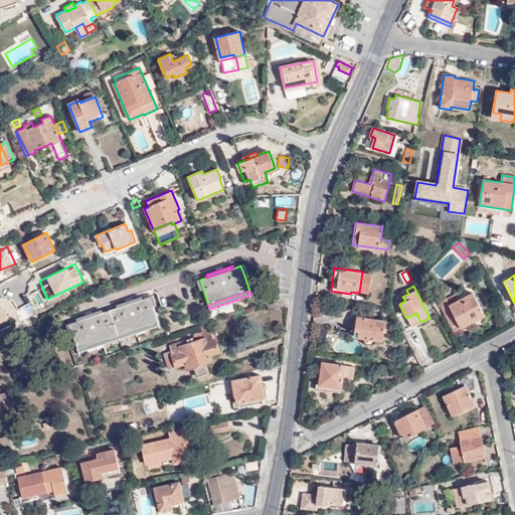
[(446,297),(438,301),(453,332),(473,321),(477,324),(481,324),(484,322),(485,318),(473,293),(458,300),(454,293),(446,298),(446,297)]
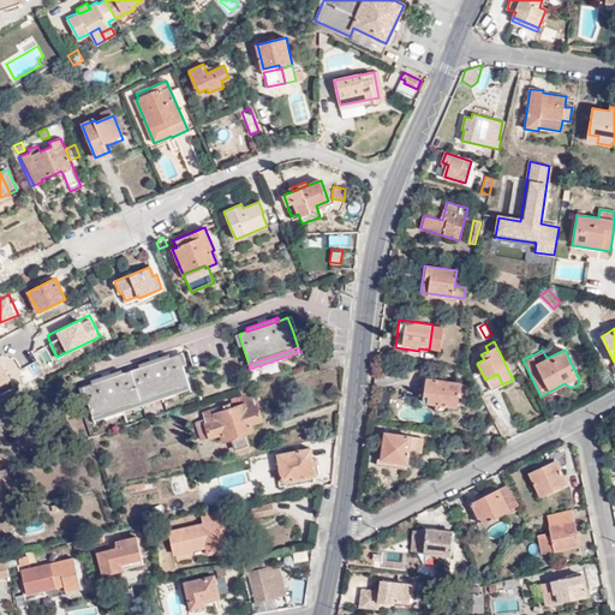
[(190,384),(183,365),(179,354),(169,358),(138,368),(123,374),(91,383),(82,387),(85,399),(91,417),(190,384)]
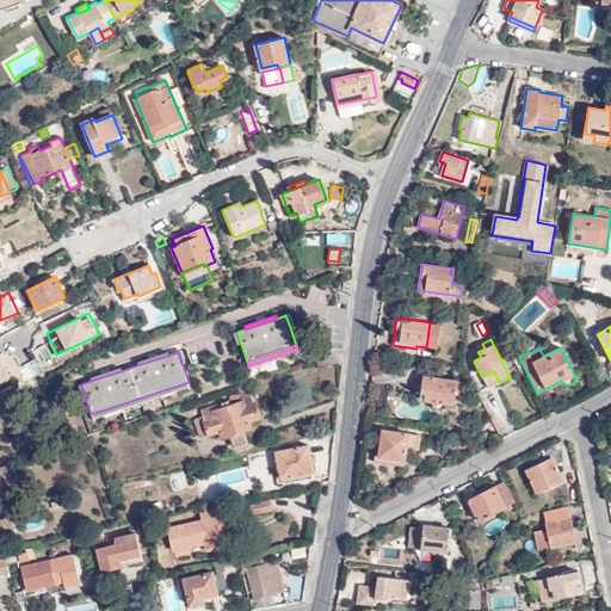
[(137,365),(168,356),(167,352),(136,363),(137,365)]
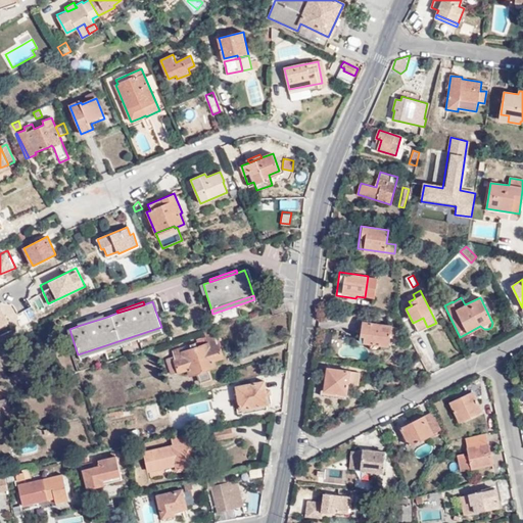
[(276,315),(287,311),(284,303),(273,306),(276,315)]
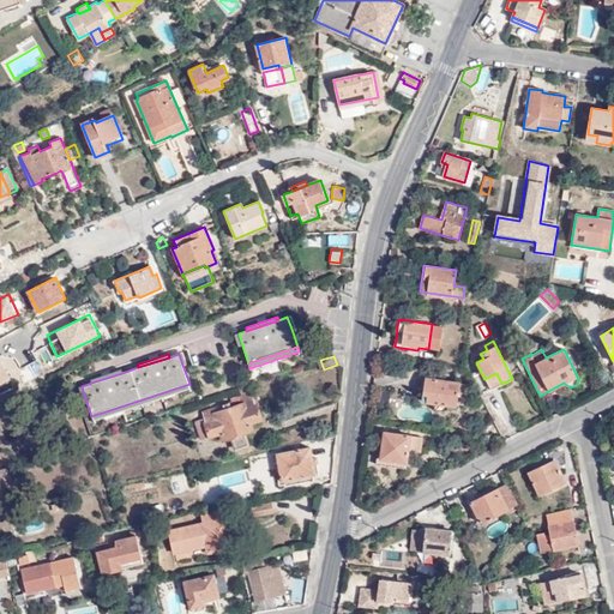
[(0,381),(10,377),(0,359),(0,381)]
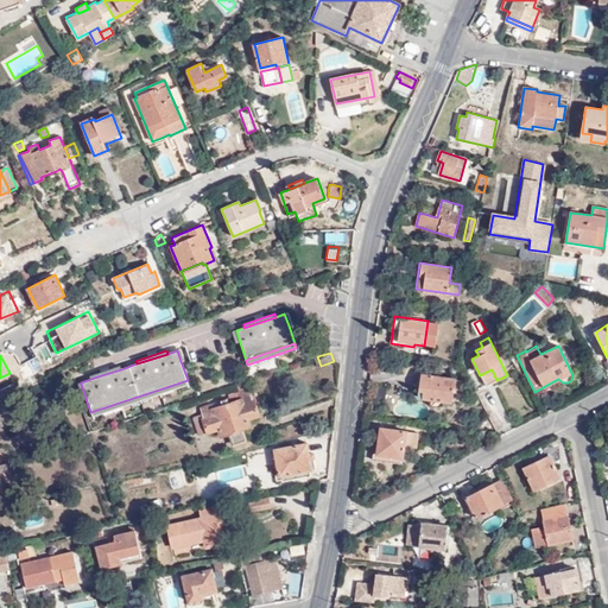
[(90,379),(121,369),(120,366),(89,377),(90,379)]
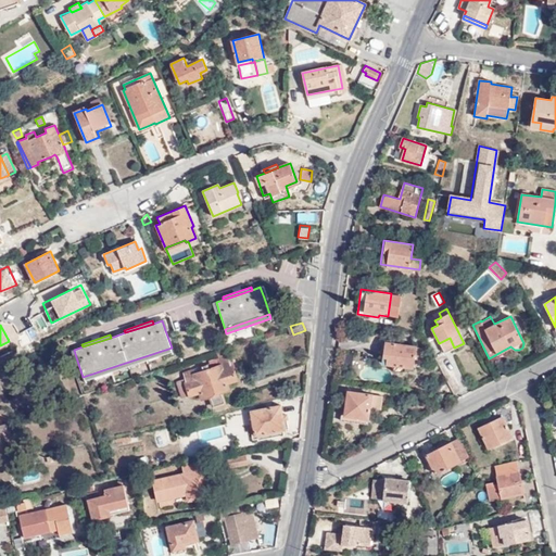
[(455,349),(454,348),(450,338),(439,343),(445,354),(455,349)]
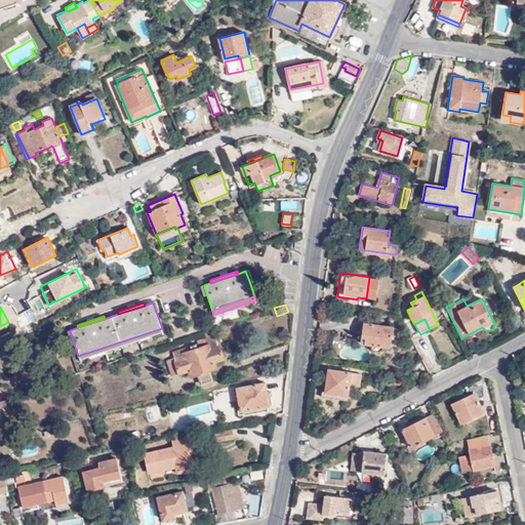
[(363,344),(391,348),(394,327),(366,323),(363,344)]
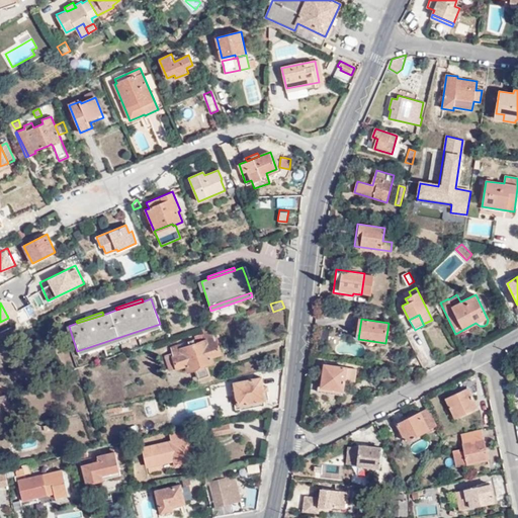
[(161,328),(160,324),(77,351),(78,354),(161,328)]
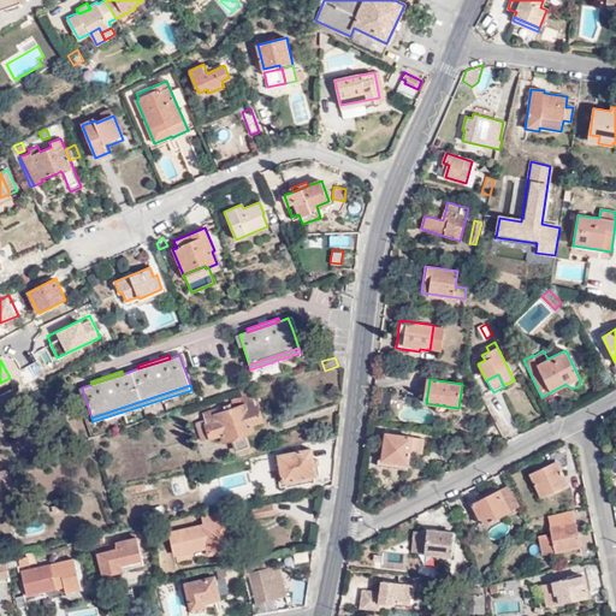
[(264,421),(254,395),(234,401),(235,406),(214,413),(213,407),(201,410),(203,418),(195,420),(200,436),(209,433),(209,434),(220,432),(223,439),(232,436),(237,449),(248,445),(244,434),(253,433),(252,425),(264,421)]
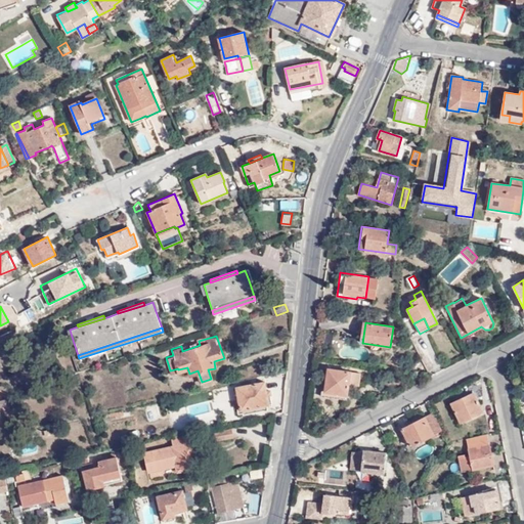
[(324,392),(347,395),(348,385),(358,387),(359,374),(328,369),(324,392)]
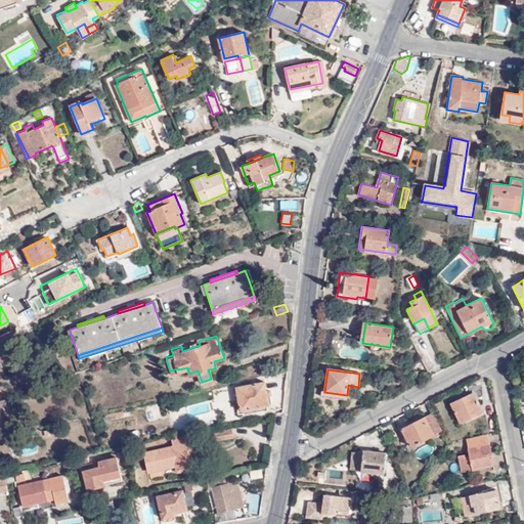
[(241,411),(269,405),(265,383),(235,389),(241,411)]
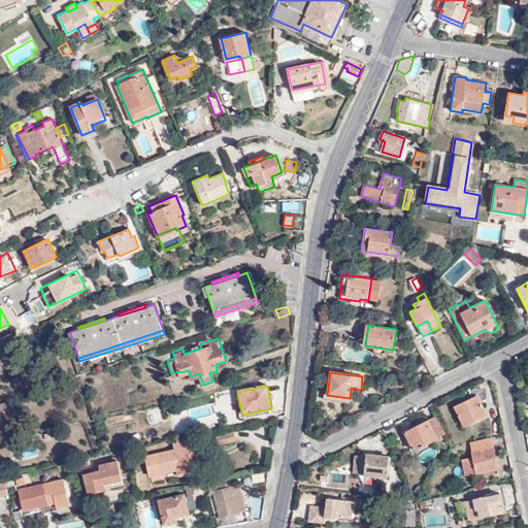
[(464,425),(487,414),(477,395),(455,405),(464,425)]
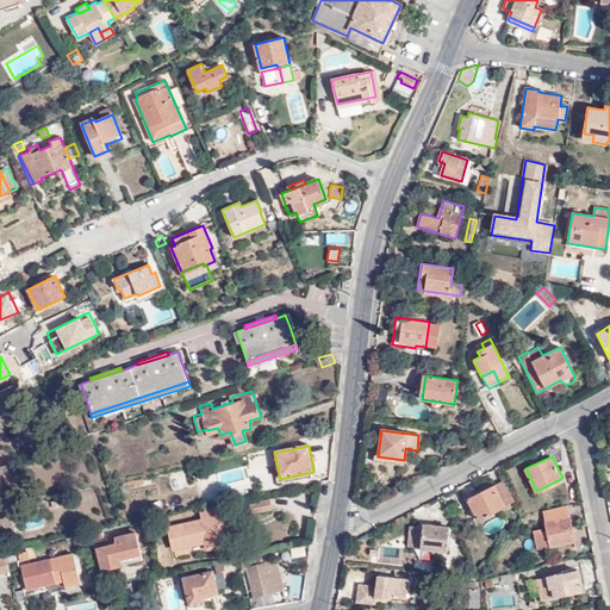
[(515,502),(504,480),(468,497),(479,520),(504,508),(503,506),(515,502)]
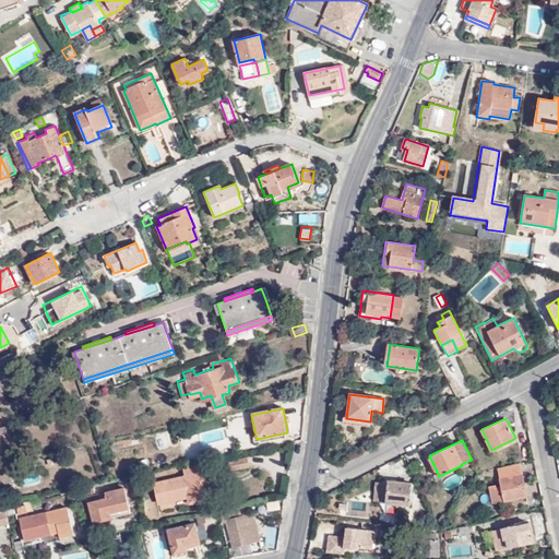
[(232,472),(249,468),(247,460),(229,464),(232,472)]
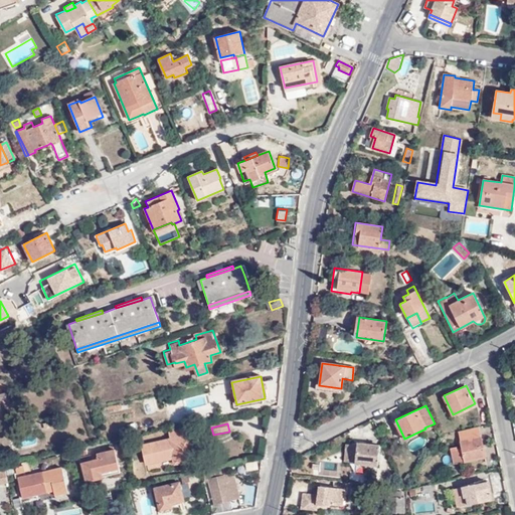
[(485,456),(479,426),(458,431),(462,448),(457,449),(457,446),(451,447),(454,462),(485,456)]
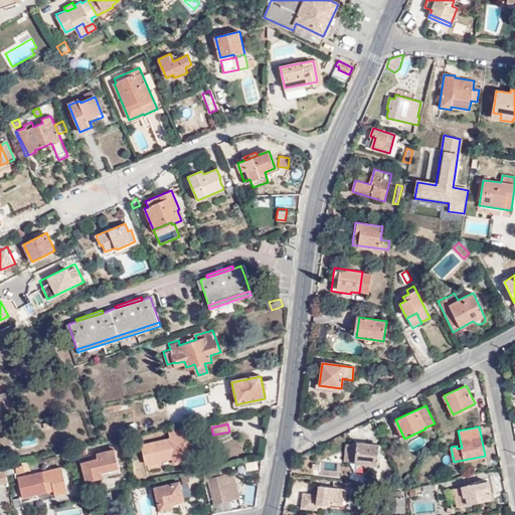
[(188,435),(187,427),(169,432),(170,440),(144,446),(148,464),(174,458),(175,463),(195,458),(190,434),(188,435)]
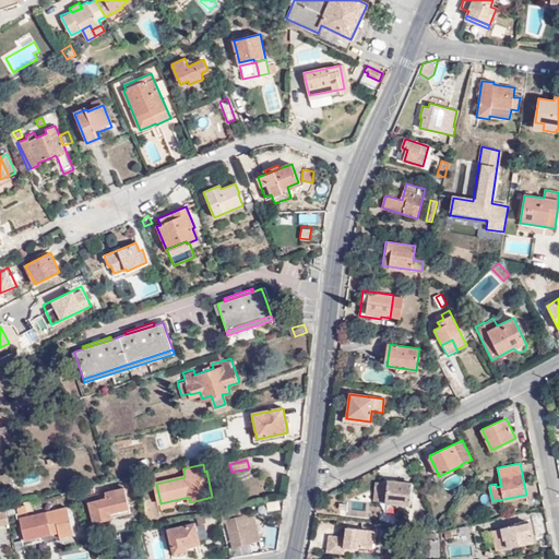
[(385,494),(384,502),(408,506),(412,484),(387,480),(387,483),(381,482),(381,483),(378,483),(377,492),(385,494)]
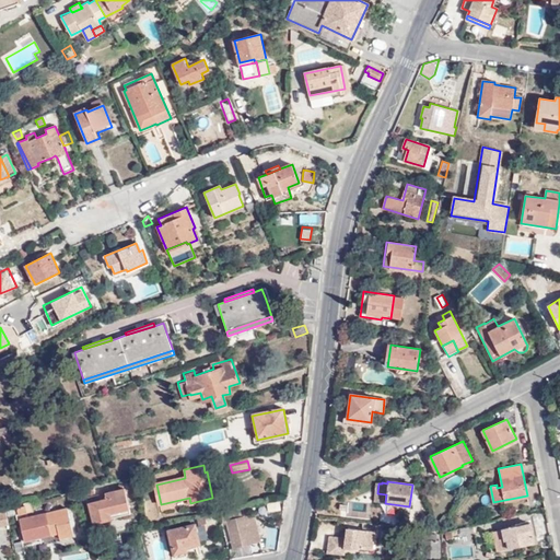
[(373,502),(385,503),(386,494),(377,493),(378,483),(375,482),(373,502)]
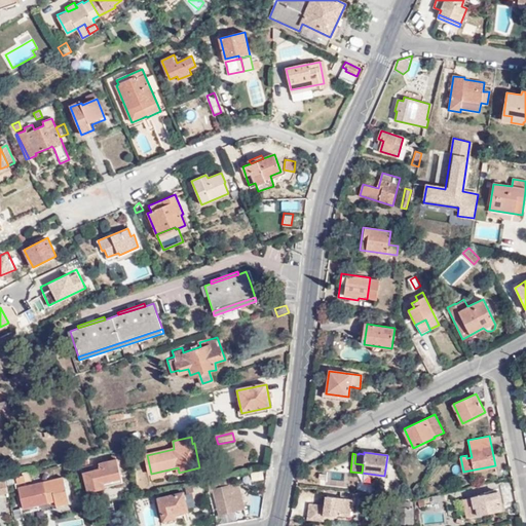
[(121,478),(116,460),(99,464),(100,468),(82,473),(87,491),(105,487),(103,483),(121,478)]
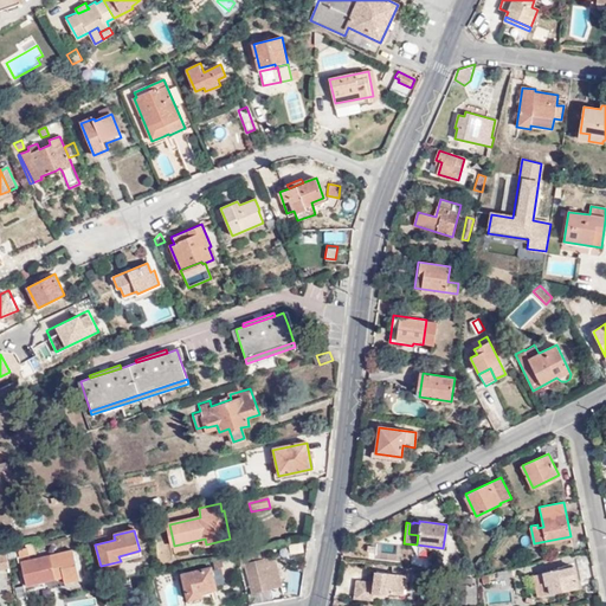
[(281,580),(272,546),(244,552),(253,592),(271,587),(270,582),(281,580)]
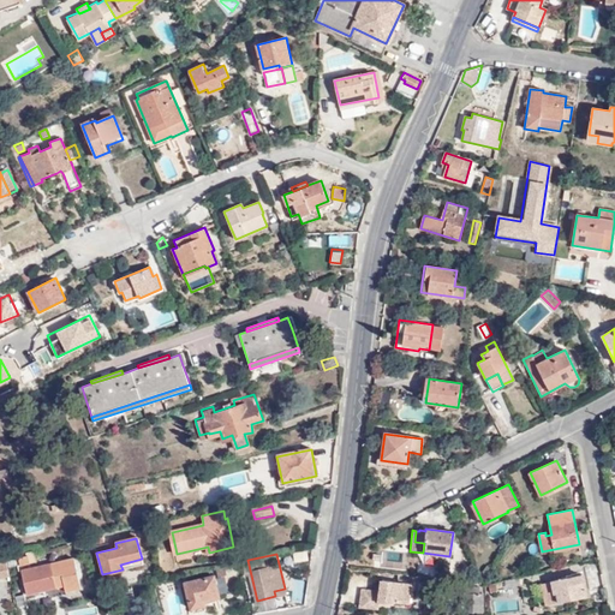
[(22,566),(31,563),(30,555),(19,556),(22,566)]
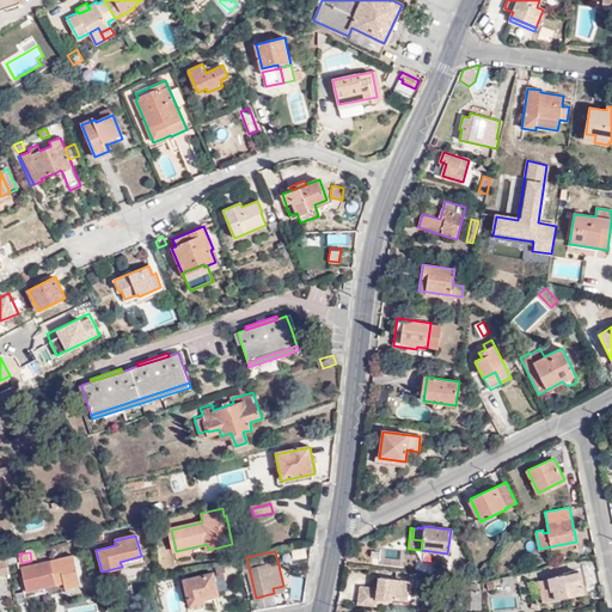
[(0,574),(10,573),(7,557),(0,557),(0,574)]
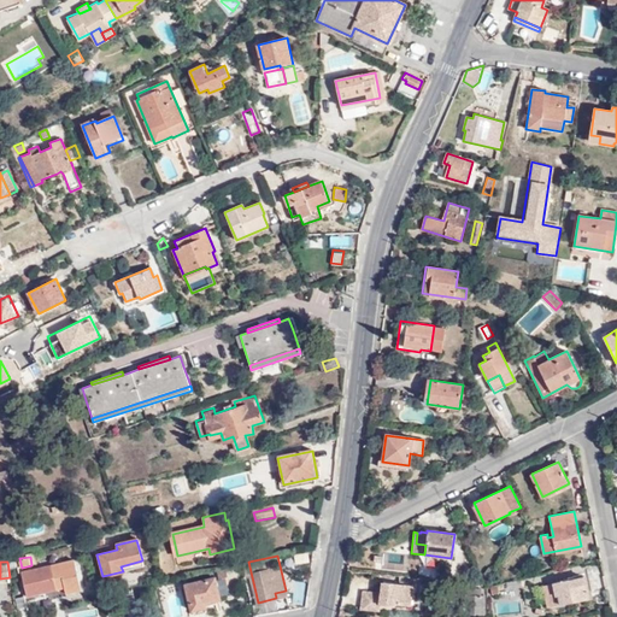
[(63,563),(23,571),(29,597),(68,588),(63,563)]
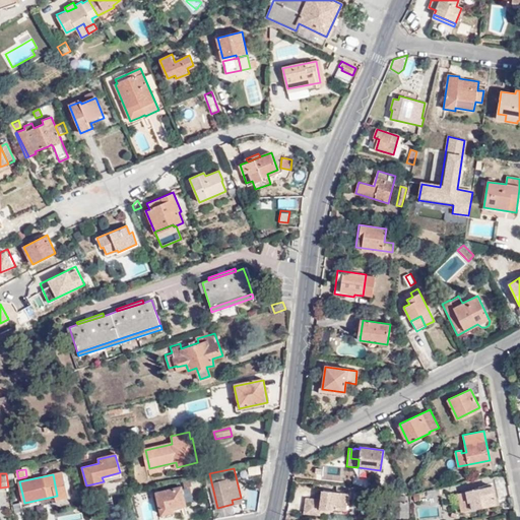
[(186,504),(182,485),(156,492),(163,516),(174,514),(173,507),(186,504)]
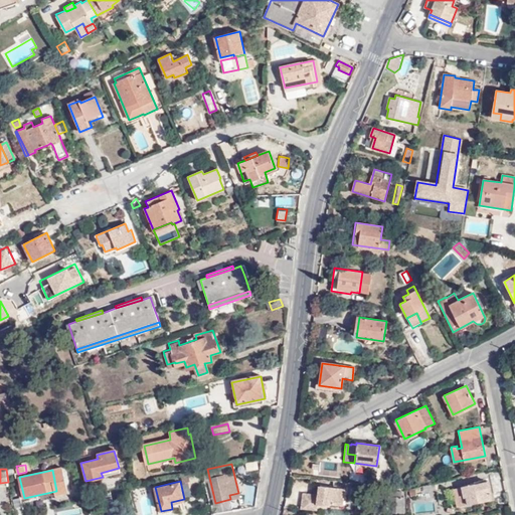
[(475,484),(462,486),(463,487),(464,492),(456,494),(458,505),(492,498),(489,481),(475,484)]
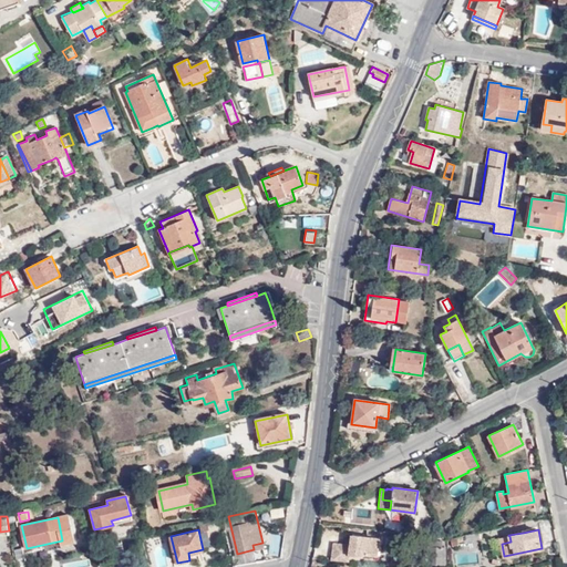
[(331,559),(348,562),(349,555),(361,557),(361,555),(375,557),(378,545),(381,545),(382,536),(379,536),(378,538),(370,537),(370,535),(367,534),(367,537),(352,535),(350,545),(333,543),(331,559)]
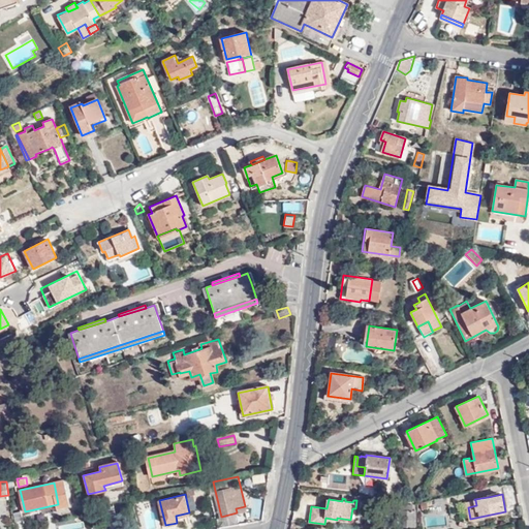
[(398,528),(413,528),(414,514),(412,512),(412,507),(402,506),(402,512),(399,512),(398,528)]
